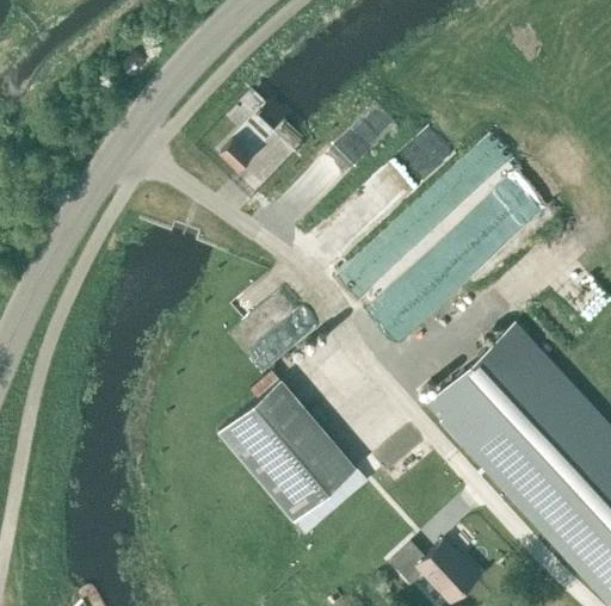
[(129,75),(144,62),(136,53),(121,66),(129,75)]
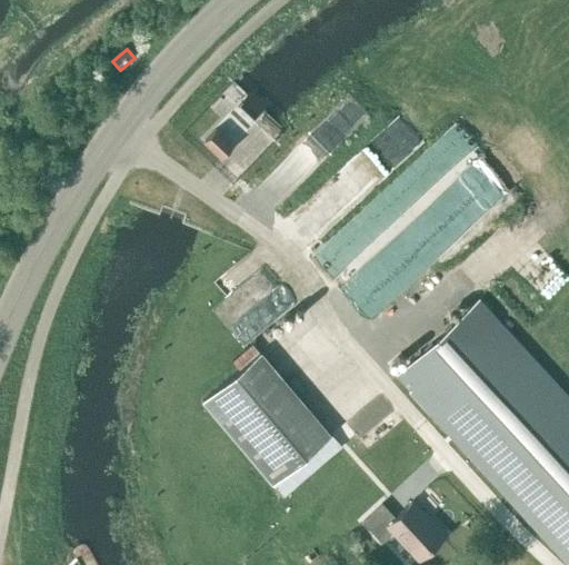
[(203,145),(221,162),(232,150),(215,134),(203,145)]
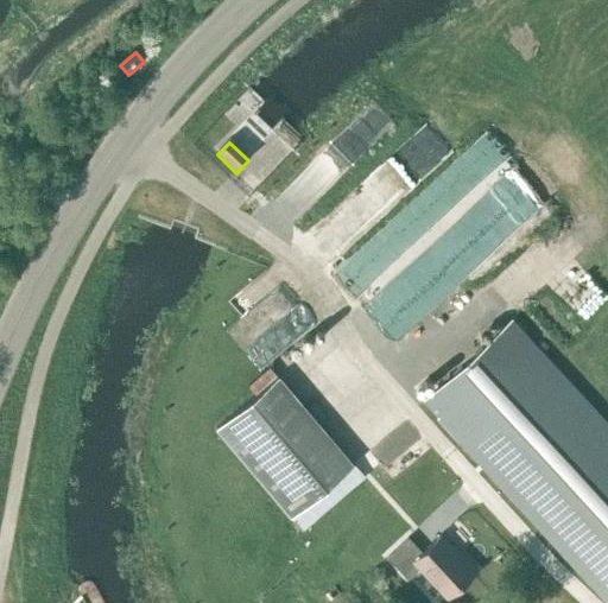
[(409,146),(391,163),(410,183),(428,166),(409,146)]
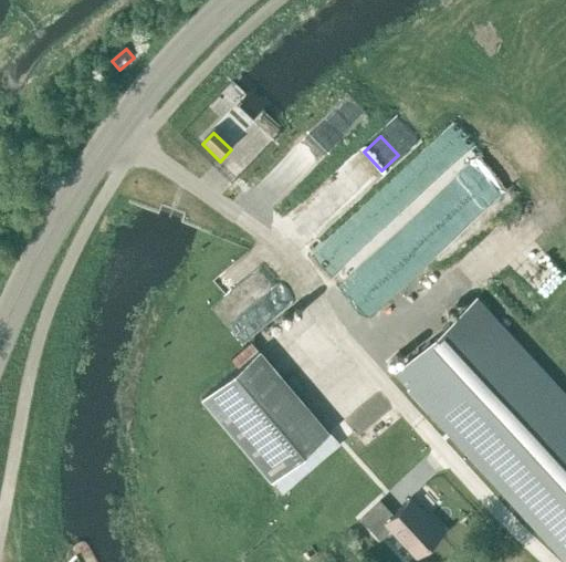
[(396,184),(411,201),(462,157),(449,141),(411,173),(410,172),(396,184)]
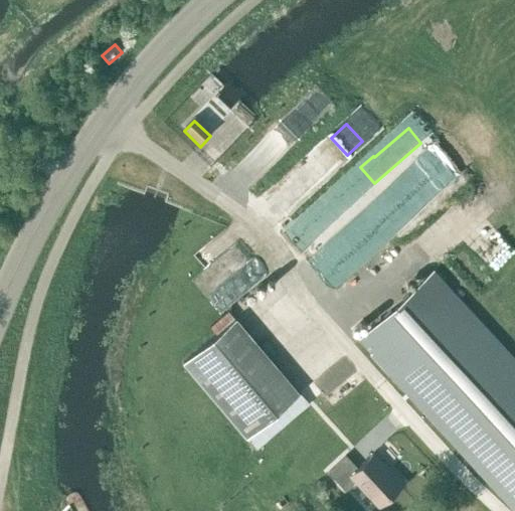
[(359,342),(511,510),(514,510),(514,362),(433,275),(359,342)]
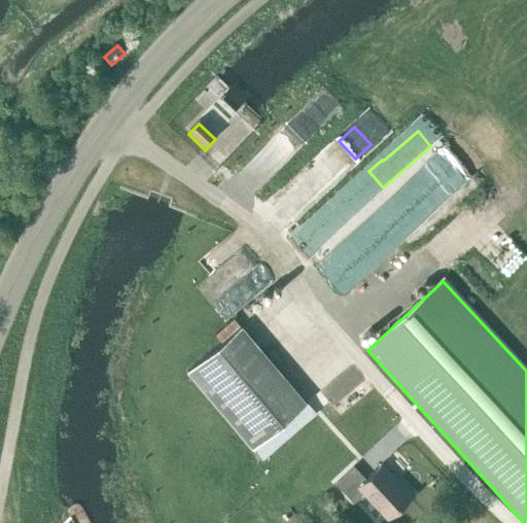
[(220,346),(187,375),(261,463),(315,418),(241,329),(220,346)]
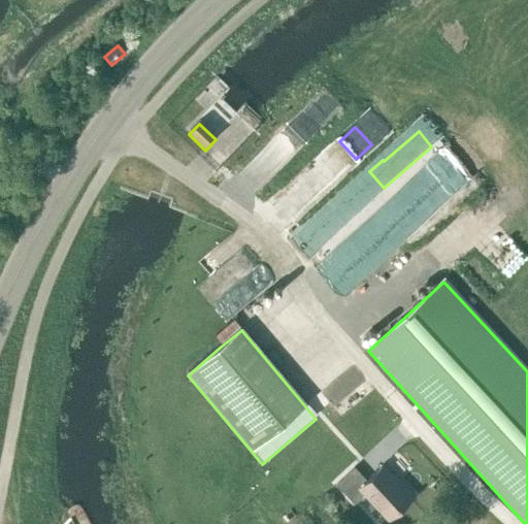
[(398,486),(382,468),(366,484),(354,470),(336,488),(353,506),(364,496),(388,522),(414,498),(400,484),(398,486)]
